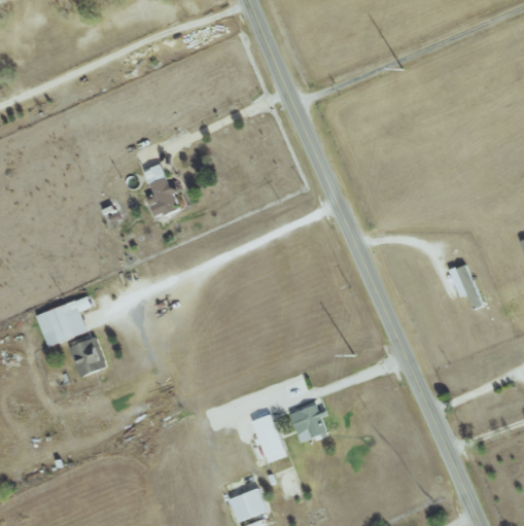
[(154,218),(179,209),(173,191),(179,189),(175,179),(168,182),(161,164),(143,170),(153,196),(147,198),(154,218)]
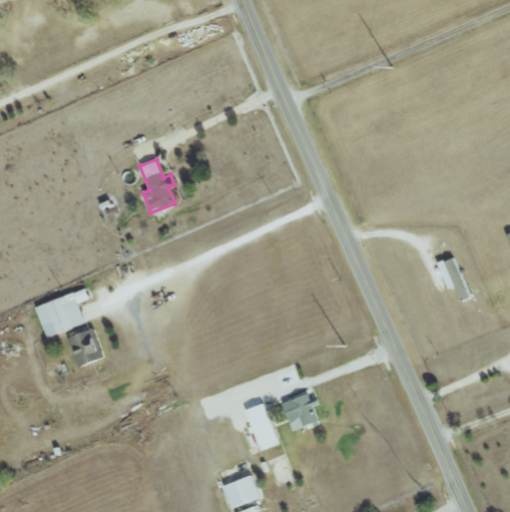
[(446,290),(456,287),(460,301),(468,299),(455,257),(437,262),(446,290)]
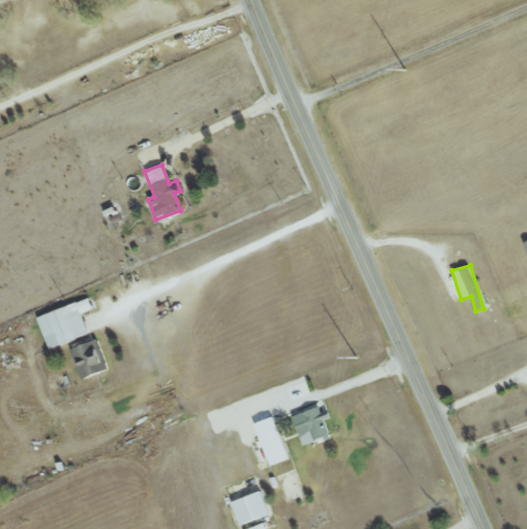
[(48,349),(87,333),(80,313),(91,309),(87,297),(35,317),(48,349)]
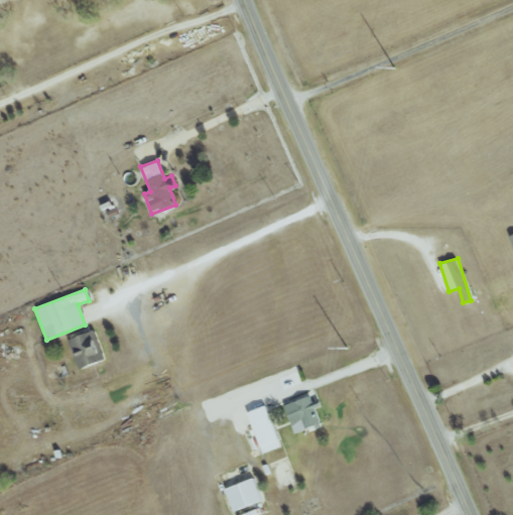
[(280,445),(264,405),(246,412),(262,454),(280,445)]
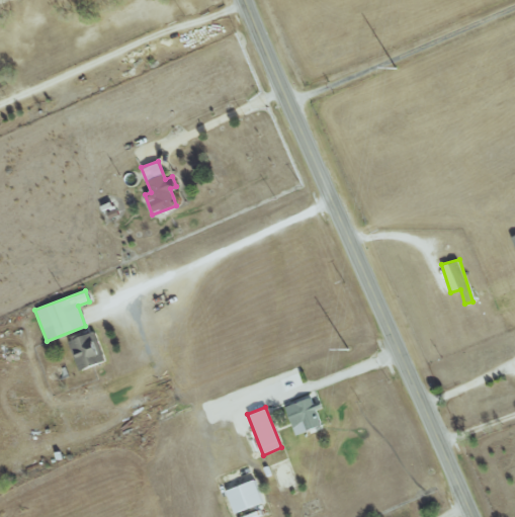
[(226,491),(235,513),(263,503),(254,480),(226,491)]
